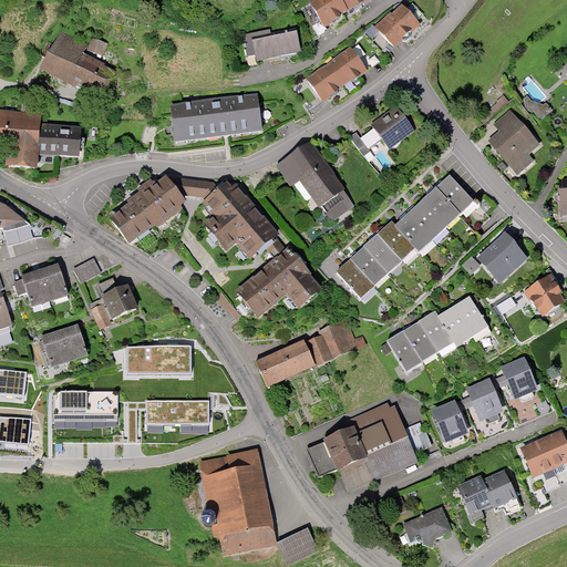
[(370,0),(312,0),(309,2),(320,21),(325,29),(341,20),(339,17),(352,8),(354,12),(372,2),(370,0)]
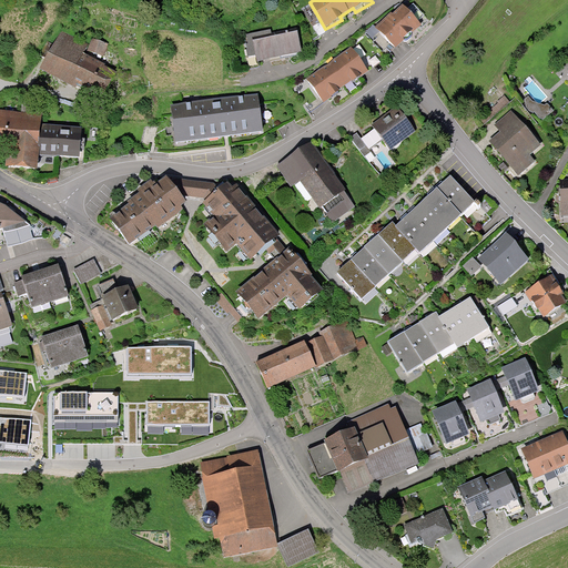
[(402,4),(375,30),(395,51),(423,27),(402,4)]
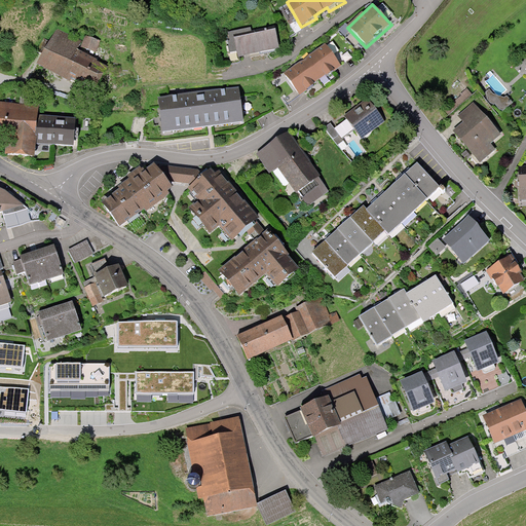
[(279,49),(274,27),(253,31),(253,28),(226,33),(230,53),(238,52),(239,58),(279,49)]
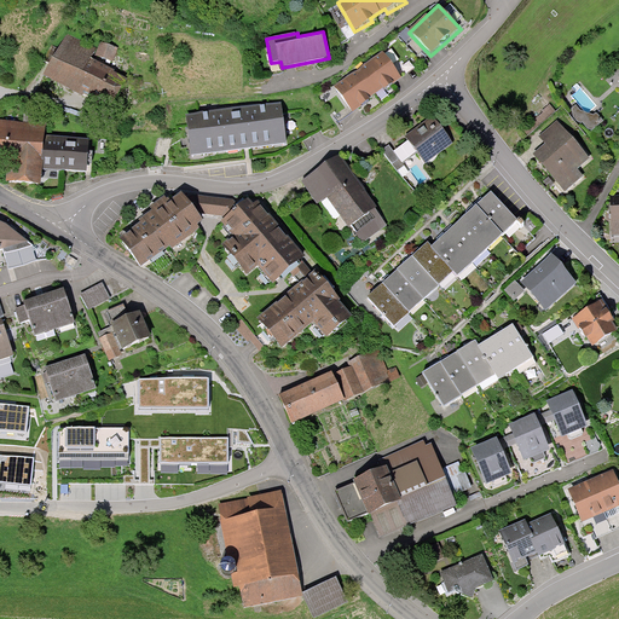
[(63,41),(45,77),(111,113),(131,76),(110,65),(117,51),(102,42),(94,58),(63,41)]
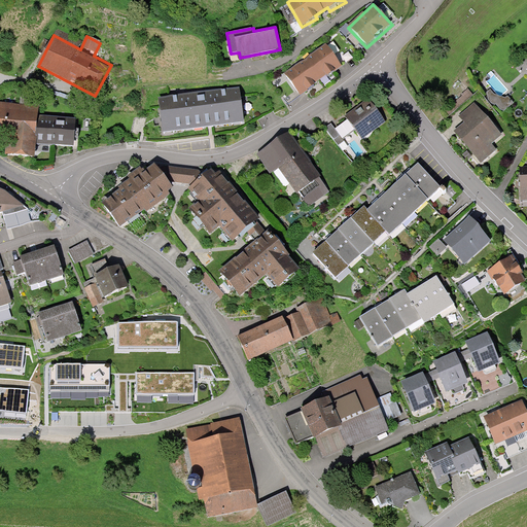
[(326,45),(285,73),(296,89),(301,95),(342,67),(338,61),(326,45)]
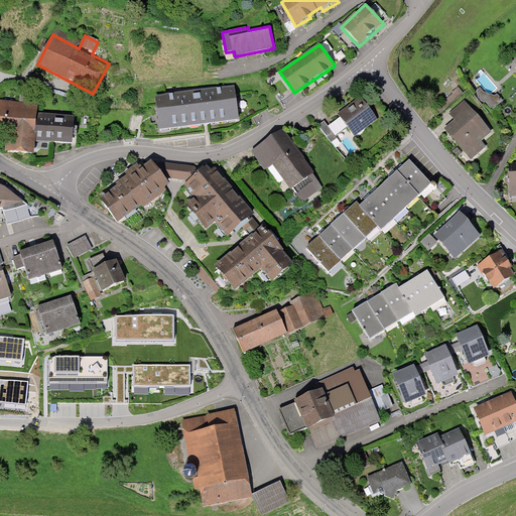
[(234,87),(155,97),(160,129),(203,123),(238,119),(234,87)]
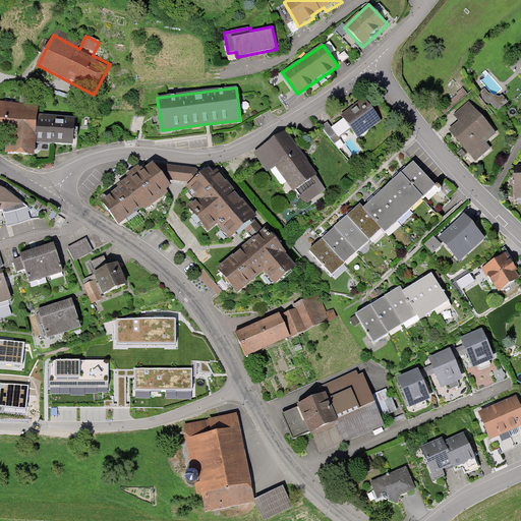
[(487,94),(483,90),(480,93),(483,102),(500,111),(508,103),(502,96),(499,98),(487,94)]
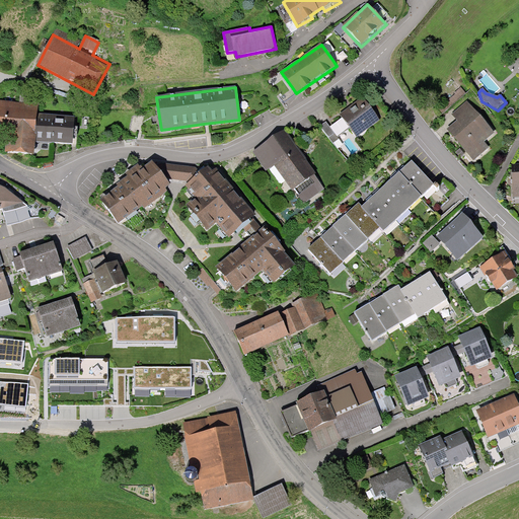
[(349,109),(340,116),(343,119),(350,129),(356,138),(379,122),(363,99),(349,109)]
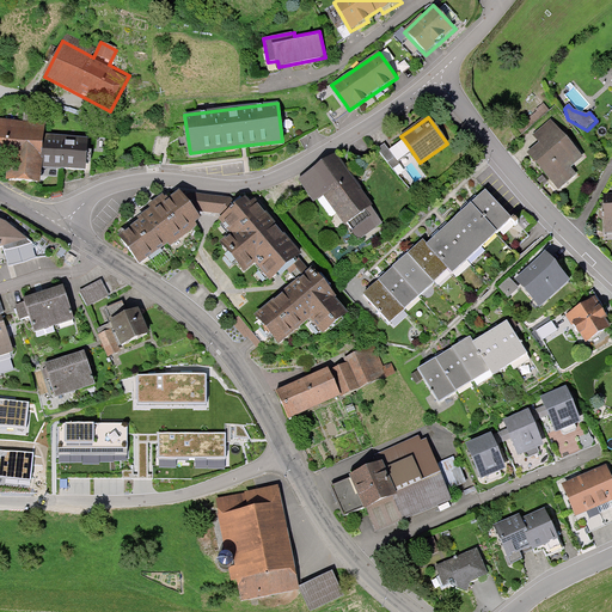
[(42,166),(43,133),(44,124),(0,120),(0,157),(7,158),(6,178),(40,182),(42,166)]
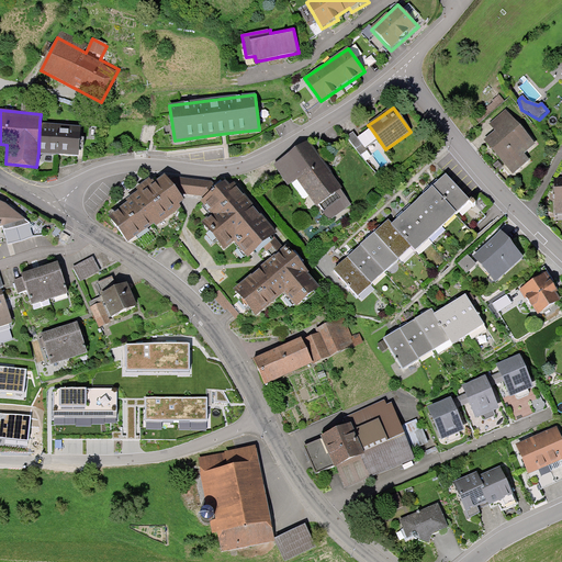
[(495,132),(484,142),(513,175),(530,160),(524,154),(535,145),(506,111),(489,125),(495,132)]
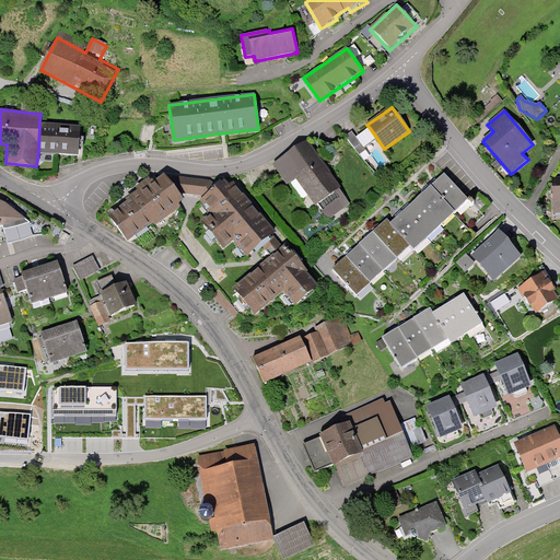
[(39,121),(38,152),(77,154),(78,125),(39,121)]
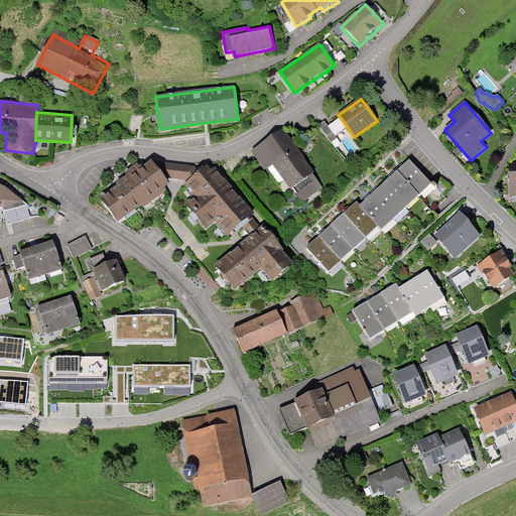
[(337,137),(348,128),(341,118),(329,127),(325,122),(318,126),(332,143),(338,139),(337,137)]
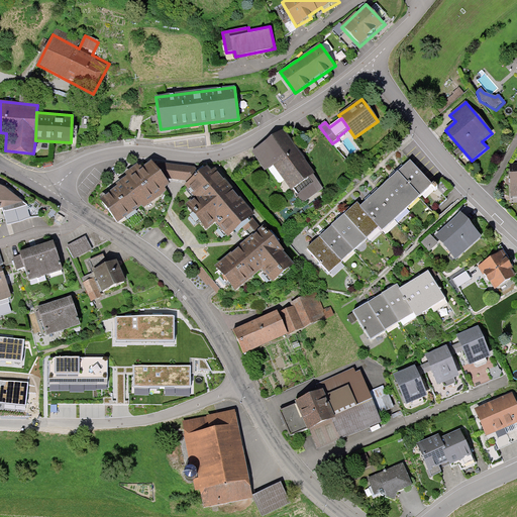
[(313,174),(315,173),(303,156),(285,130),(252,152),(265,171),(273,165),(290,190),(293,187),(304,202),(323,189),(313,174)]
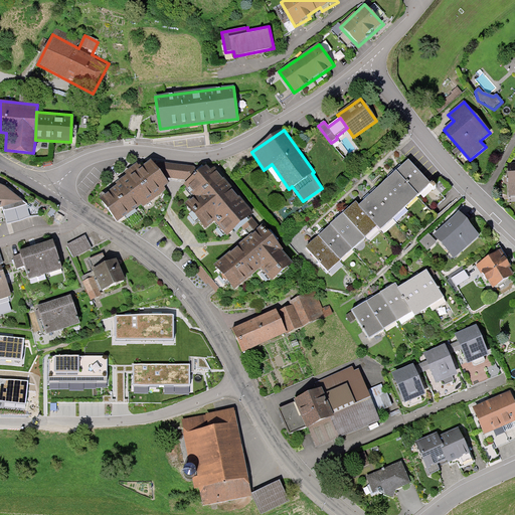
[(116,184),(96,198),(115,224),(165,187),(168,185),(166,182),(155,167),(150,160),(140,167),(138,163),(125,172),(127,176),(116,184)]
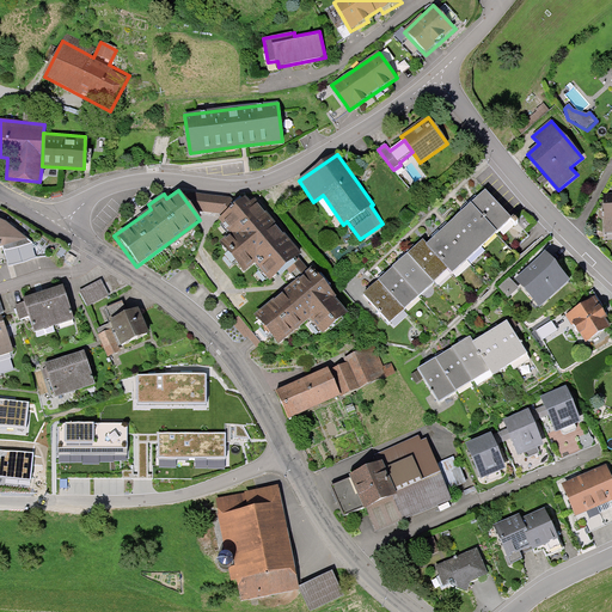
[(371,287),(362,295),(390,324),(448,269),(453,274),(512,220),(485,191),(477,199),(465,210),(456,220),(439,234),(427,246),(421,240),(414,248),(399,261),(386,274),(371,287)]
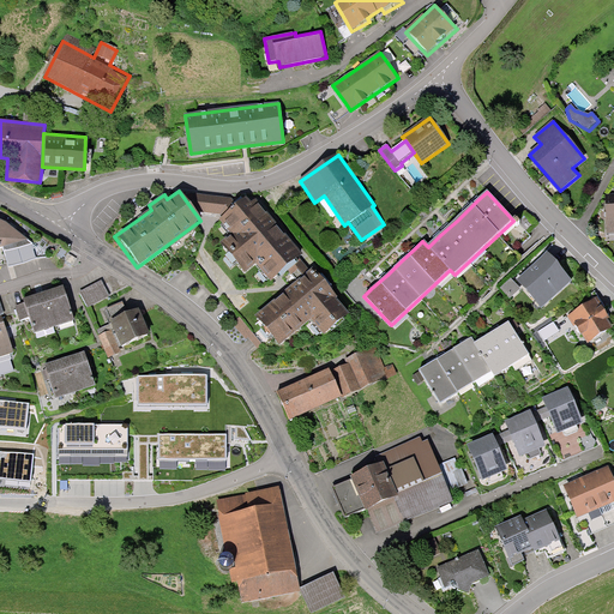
[(186,197),(185,199),(198,217),(200,217),(221,220),(235,208),(235,199),(187,194),(186,197)]
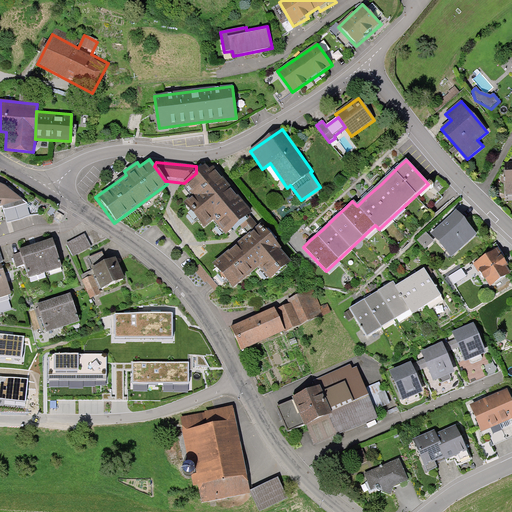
[(224,236),(252,213),(210,162),(196,173),(184,183),(183,184),(193,196),(187,201),(194,210),(190,214),(203,230),(213,222),(224,236)]
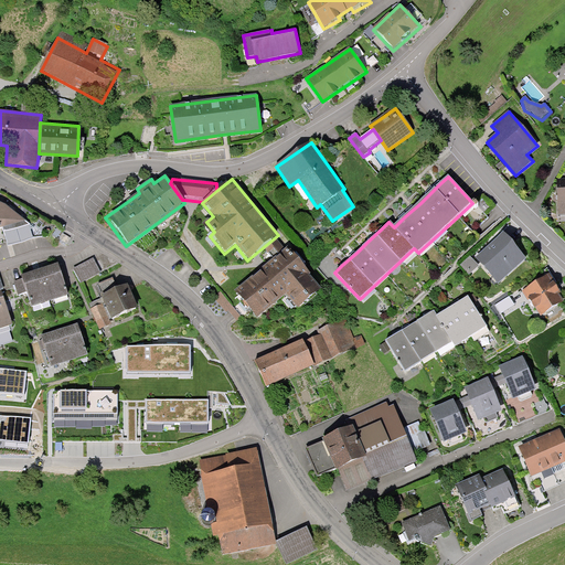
[(0,228),(3,227),(25,221),(9,201),(0,195),(0,228)]
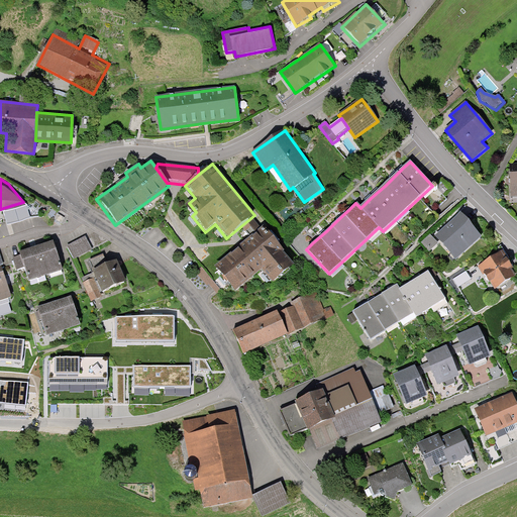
[(459,213),(434,236),(455,259),(481,235),(459,213)]
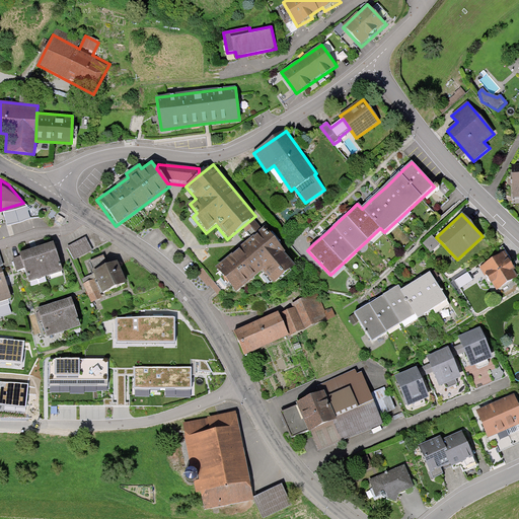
[(264,227),(215,267),(234,291),(262,270),(273,283),(295,266),(264,227)]
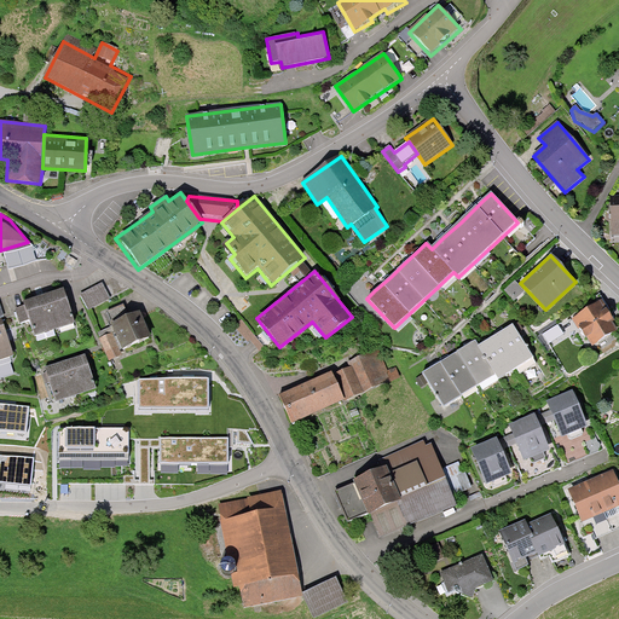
[(103,283),(81,294),(88,311),(111,300),(103,283)]
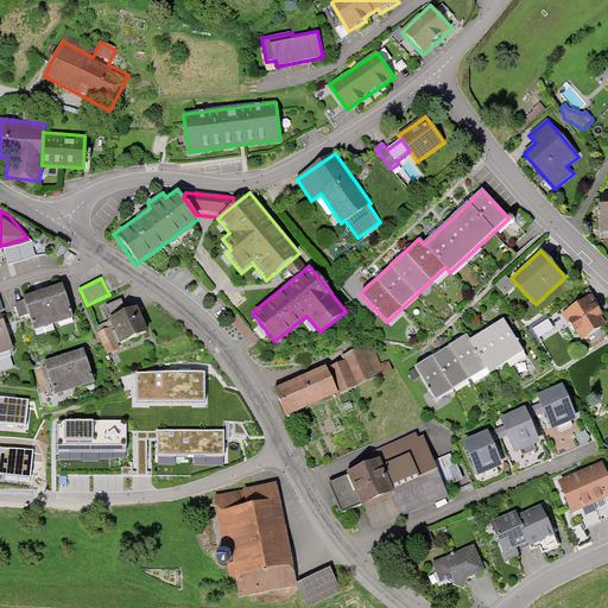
[(505,298),(518,290),(512,279),(499,287),(505,298)]
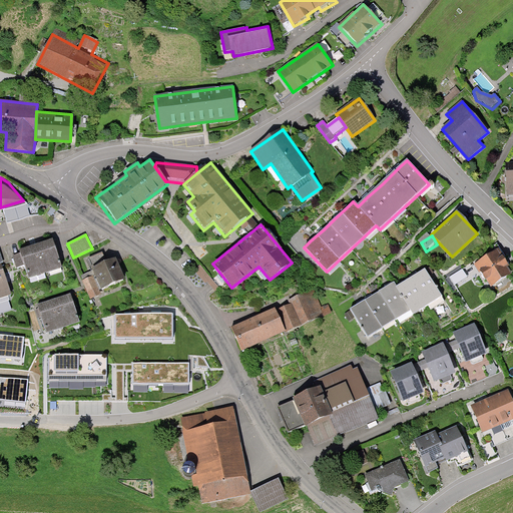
[(52,238),(18,249),(20,254),(13,257),(16,268),(23,266),(27,278),(61,268),(52,238)]
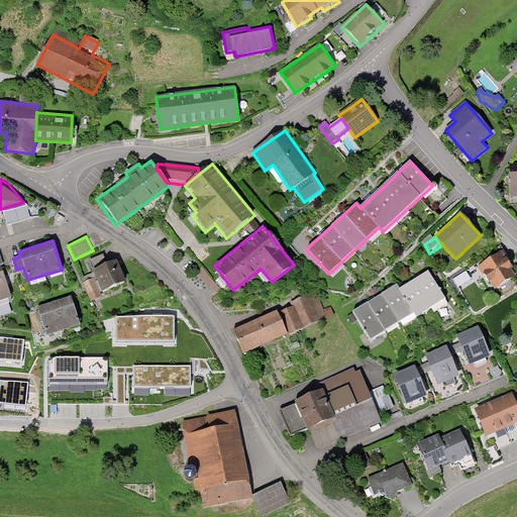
[(500,251),(479,267),(495,290),(516,275),(500,251)]
